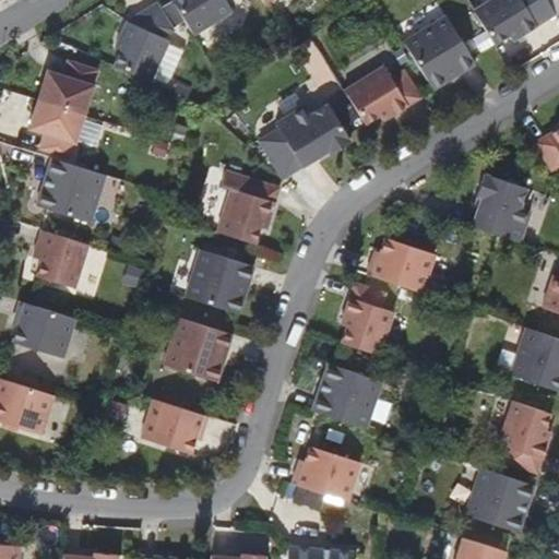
[(176,0),(173,2),(193,36),(233,12),(225,0),(176,0)]
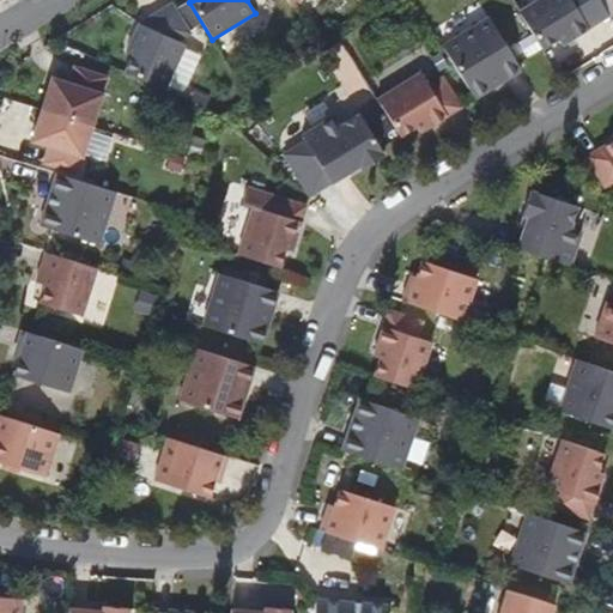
[(539,0),(519,13),(541,49),(557,40),(562,47),(602,20),(593,5),(589,0),(539,0)]
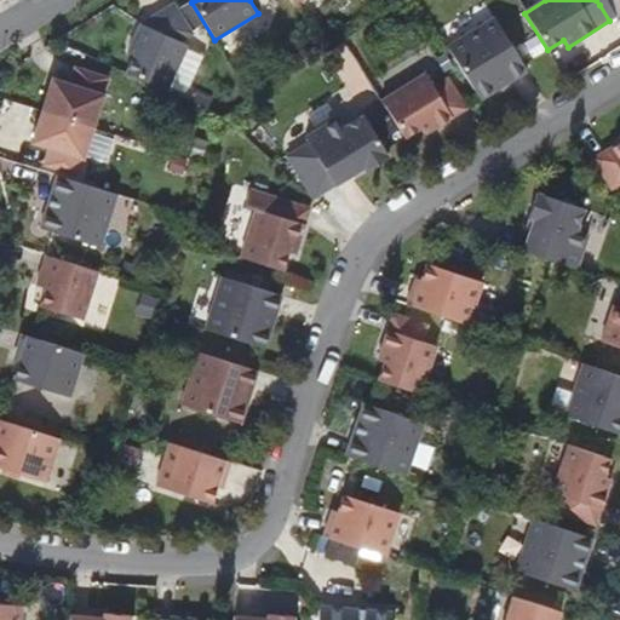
[(135,57),(127,74),(165,92),(185,46),(178,44),(193,34),(174,4),(141,24),(128,53),(135,57)]
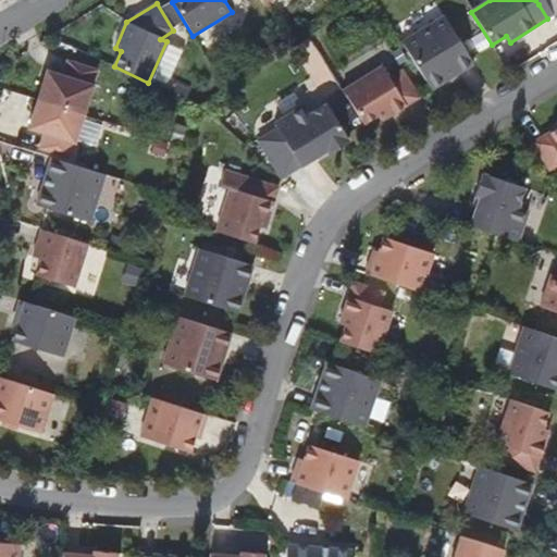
[(444,16),(401,42),(431,90),(473,64),(444,16)]
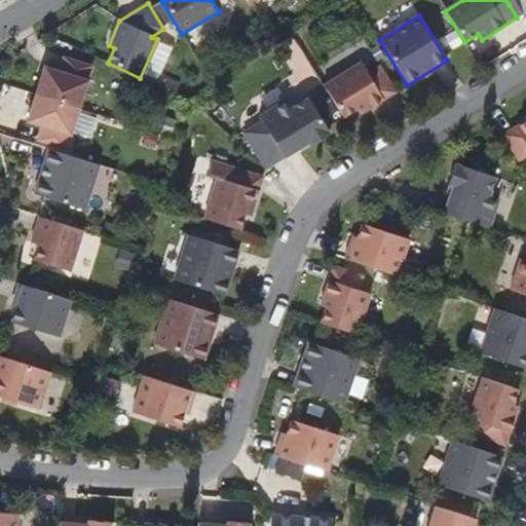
[(323,85),(342,117),(357,109),(360,114),(396,92),(386,78),(379,67),(367,74),(361,63),(323,85)]
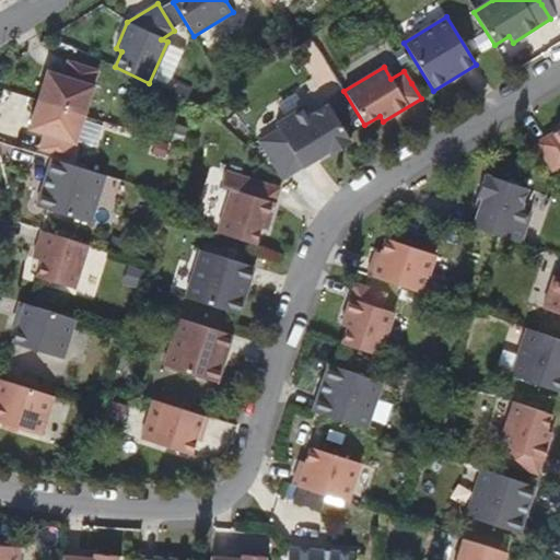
[(60,77),(42,133),(58,139),(53,153),(82,163),(108,78),(79,68),(74,81),(60,77)]
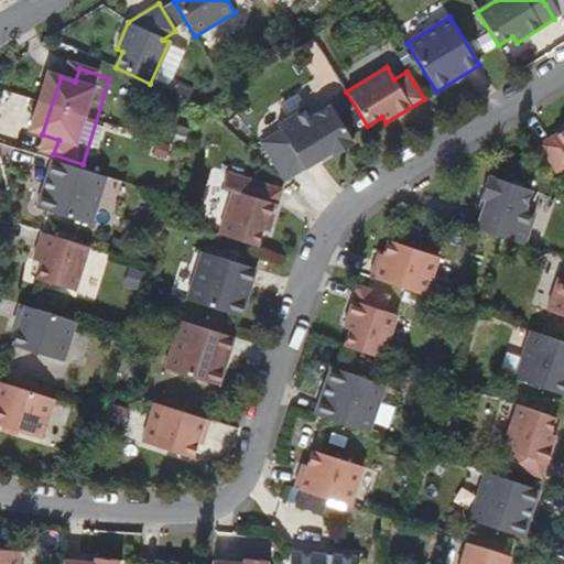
[(332,156),(353,144),(328,105),(312,116),(305,107),(277,125),(303,169),(329,153),(332,156)]
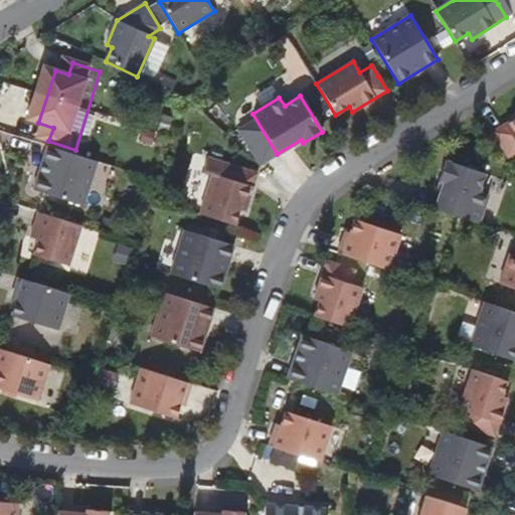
[(514,119),(493,133),(508,158),(514,153),(514,119)]
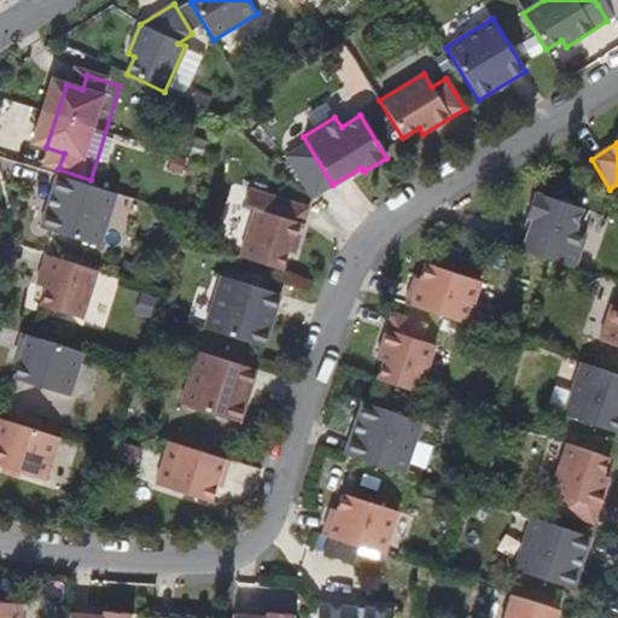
[(99,245),(115,193),(56,175),(40,227),(99,245)]
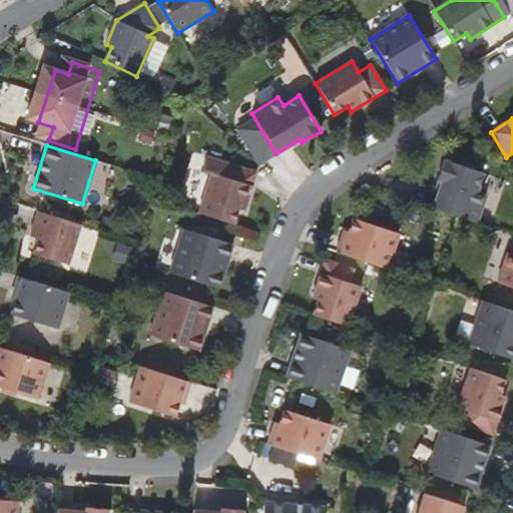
[(257,172),(207,156),(202,171),(211,174),(199,213),(233,224),(238,209),(244,211),(257,172)]
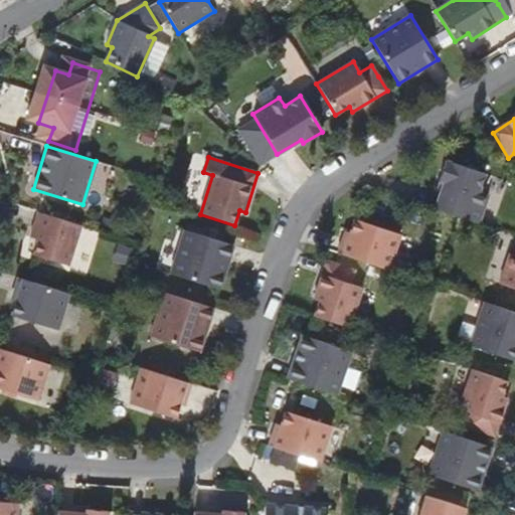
[(477,222),(479,223),(489,194),(479,191),(485,173),(446,160),(439,181),(443,183),(435,209),(464,218),(477,222)]
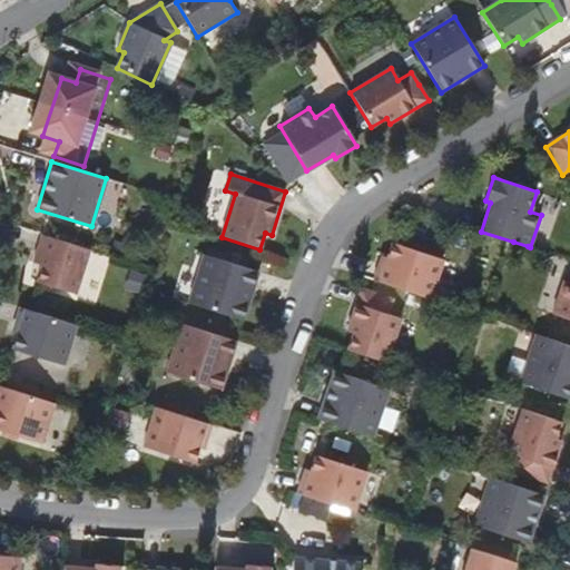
[(76,294),(89,251),(41,235),(33,263),(42,265),(37,282),(76,294)]
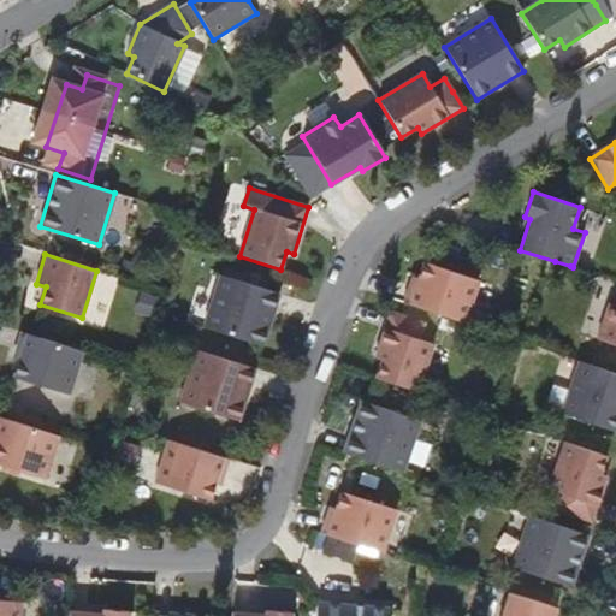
[(412,286),(406,304),(466,324),(480,282),(426,264),(418,288),(412,286)]
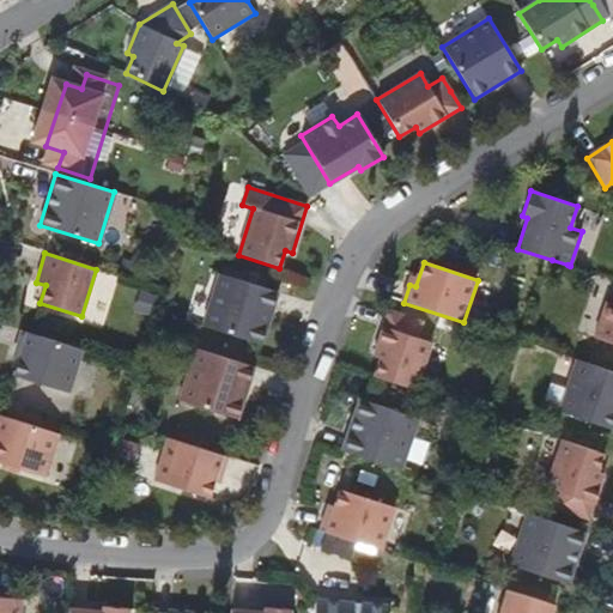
[(262,345),(278,291),(219,273),(202,326),(262,345)]
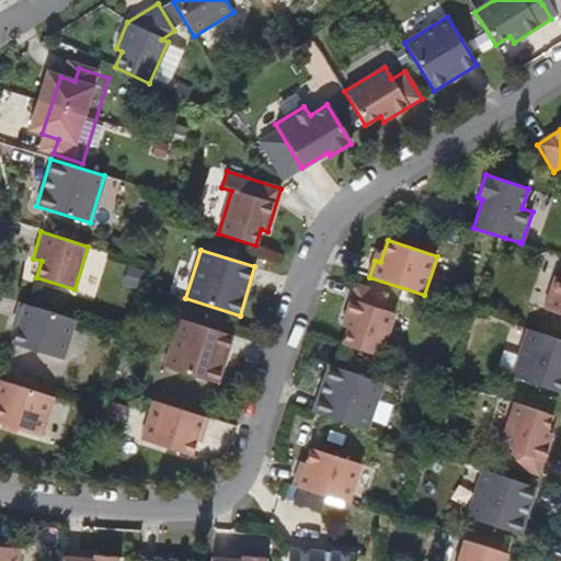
[(560,278),(554,276),(544,309),(560,315),(560,278)]
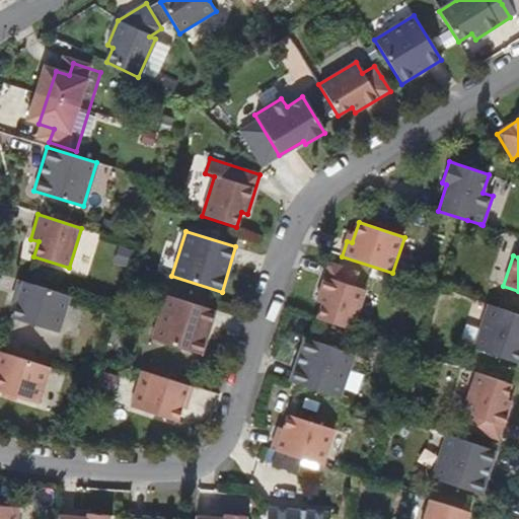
[(318,319),(352,331),(366,291),(353,287),(358,273),(331,265),(318,303),(323,304),(318,319)]
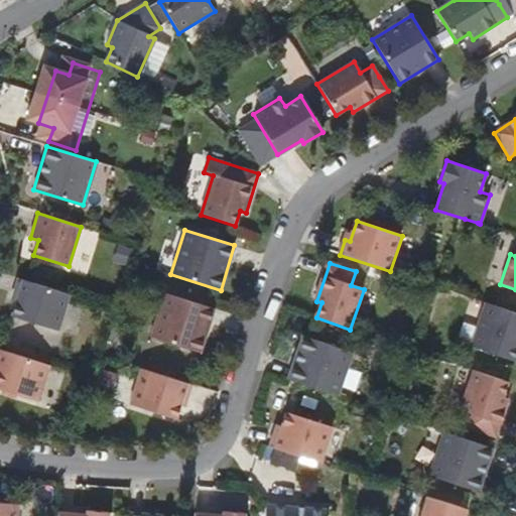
[(70,295),(17,279),(13,293),(18,295),(11,316),(58,332),(70,295)]
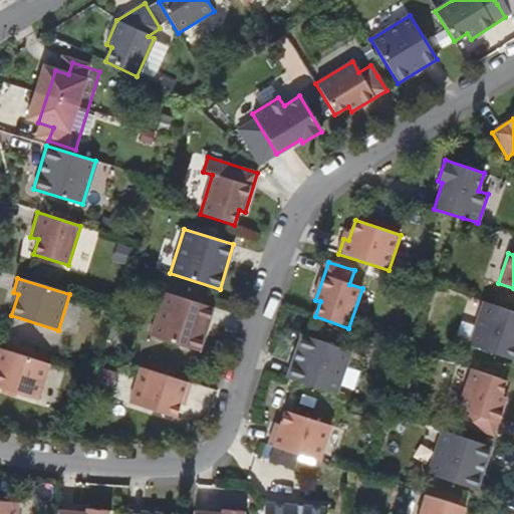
[(164,293),(151,336),(200,351),(214,308),(164,293)]
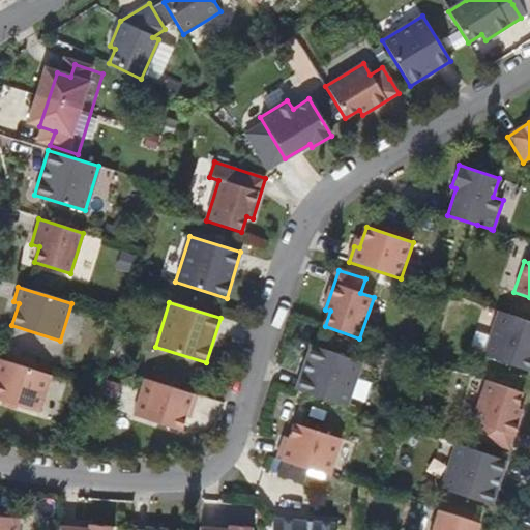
[(529,322),(499,312),(484,356),(529,371),(529,322)]
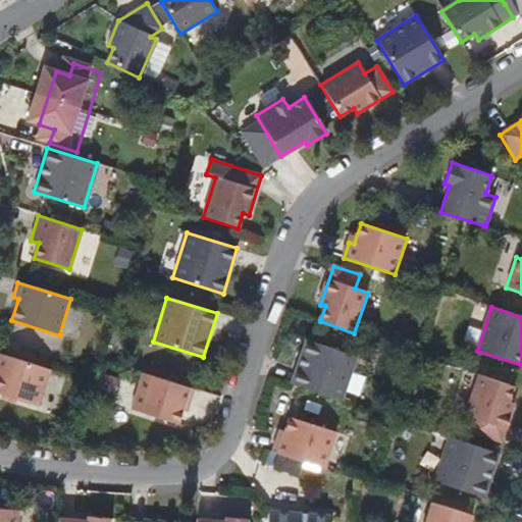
[(292,384),(342,401),(357,357),(306,341),(292,384)]
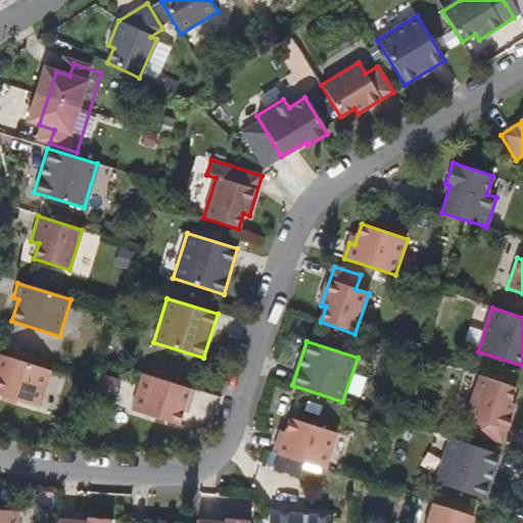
[(0,395),(39,408),(50,371),(0,354),(0,395)]
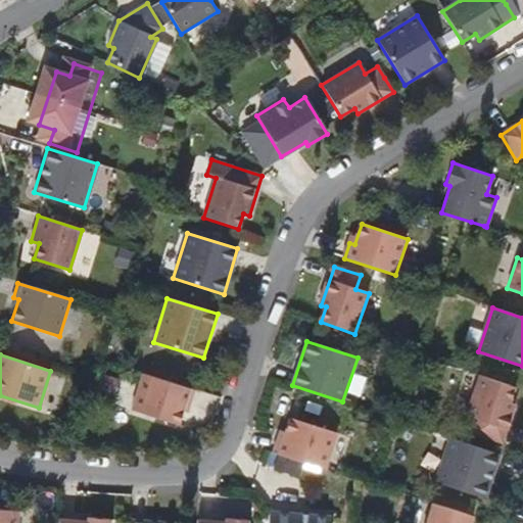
[(143,374),(131,411),(178,425),(185,405),(189,406),(194,390),(143,374)]
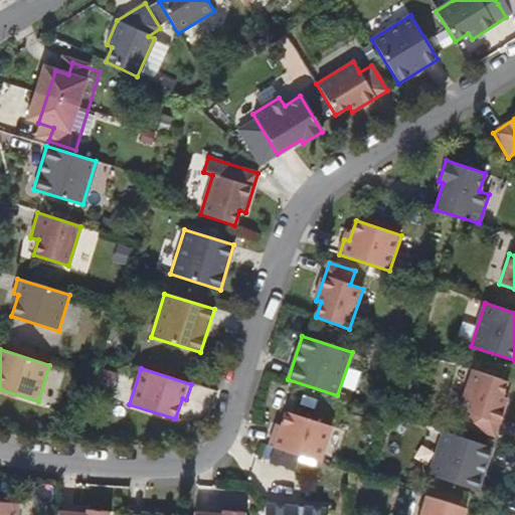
[(507,382),(474,371),(461,410),(473,414),(469,428),(495,437),(508,398),(502,396),(507,382)]
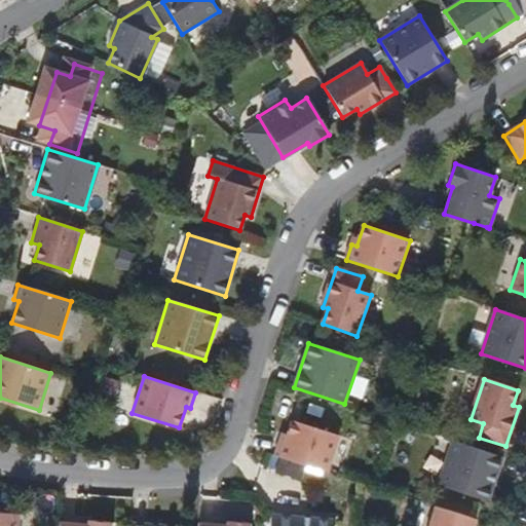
[(280,441),(275,457),(327,473),(339,436),(292,421),(286,443),(280,441)]
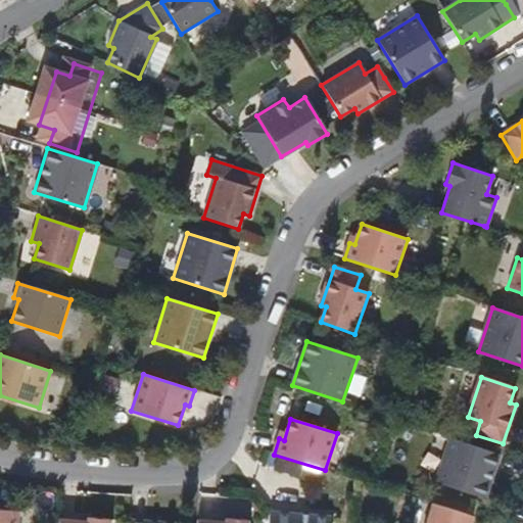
[(484,497),(500,455),(448,437),(434,481),(484,497)]
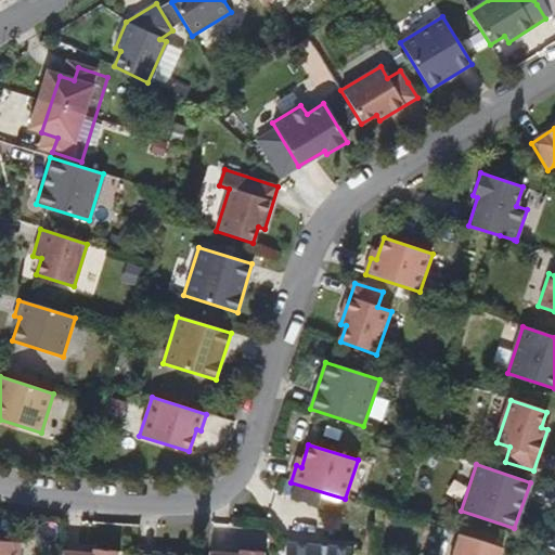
[(499,554),(501,547),(457,533),(451,554),(499,554)]
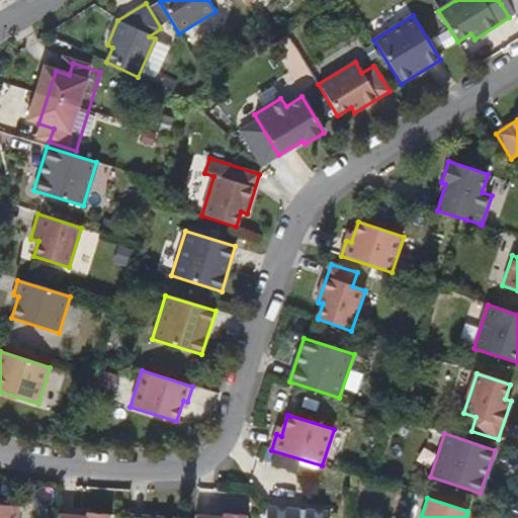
[(0,517),(16,517),(17,508),(0,507),(0,517)]
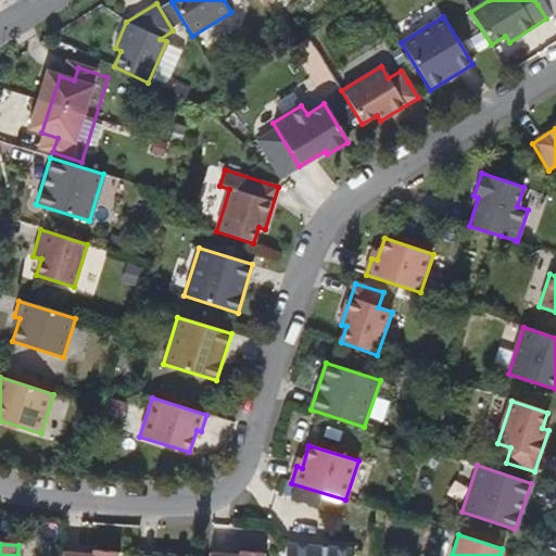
[(350,555),(351,550),(287,544),(285,555),(350,555)]
